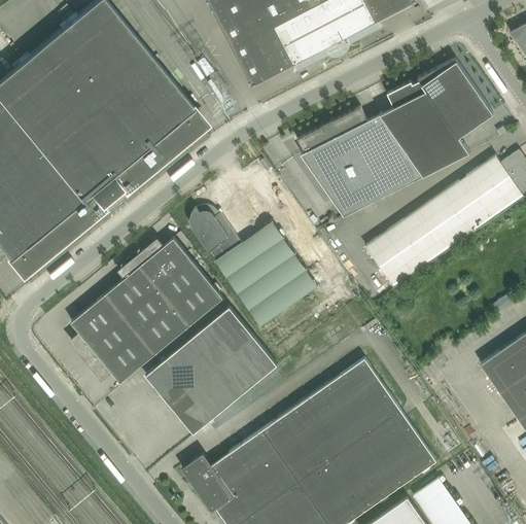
[(0,247),(3,251),(9,259),(10,258),(23,274),(103,207),(102,206),(107,202),(113,197),(114,197),(115,197),(116,197),(117,196),(117,195),(117,194),(117,193),(118,193),(123,188),(125,189),(205,124),(193,109),(194,108),(193,107),(187,100),(147,51),(104,0),(96,0),(77,15),(61,29),(30,55),(13,68),(0,78),(0,247)]
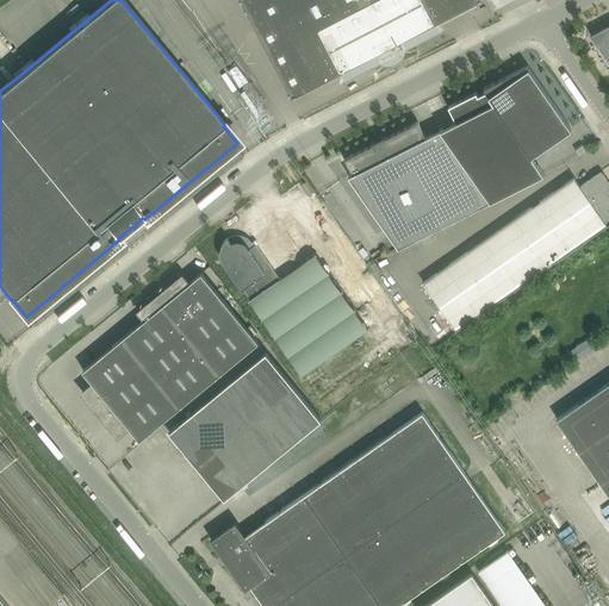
[(240,0),(241,2),(242,2),(244,8),(246,12),(247,12),(289,93),(290,97),(291,95),(291,98),(293,97),(293,98),(297,95),(340,73),(345,82),(381,63),(381,61),(402,50),(403,51),(440,32),(435,23),(479,0),(240,0)]
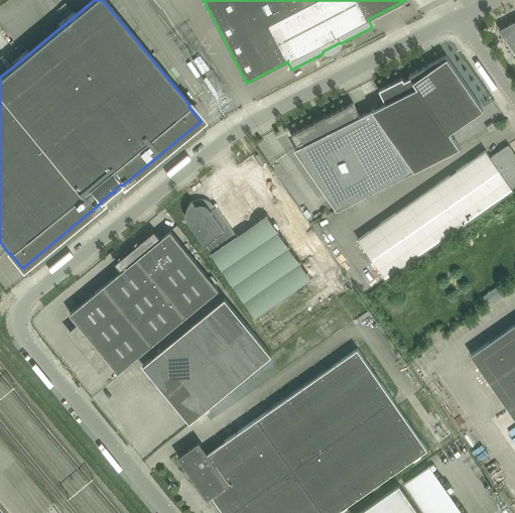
[(499,31),(514,54),(514,22),(499,31)]
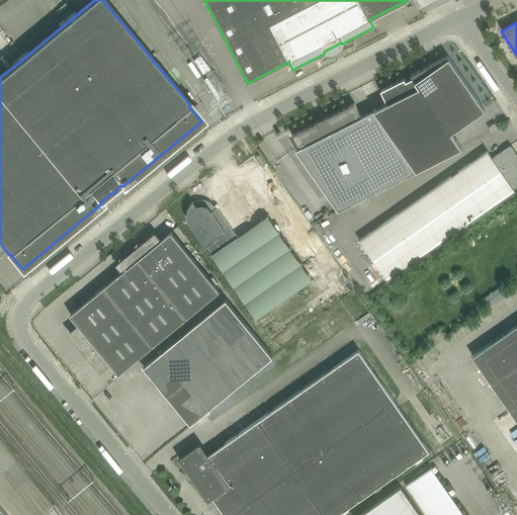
[(432,66),(411,77),(412,79),(444,125),(450,134),(484,110),(479,102),(450,62),(448,58),(442,62),(441,62),(440,62),(439,63),(438,63),(437,64),(436,64),(433,66),(432,66)]
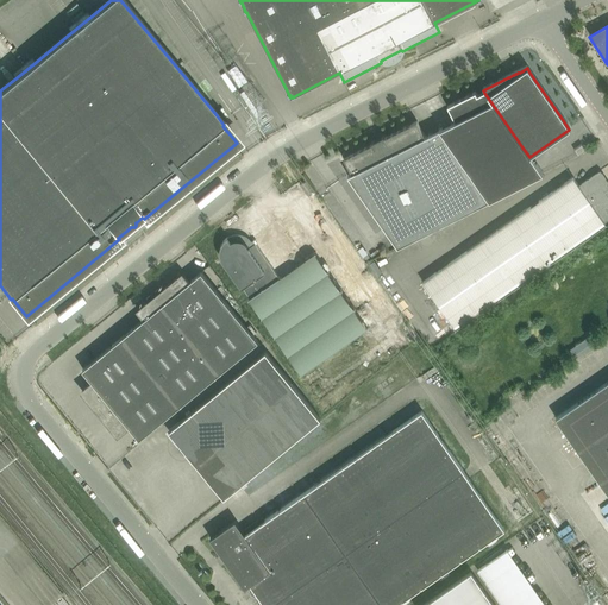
[(475,94),(457,104),(446,108),(455,124),(439,132),(489,203),(543,176),(530,157),(522,147),(484,93),(483,90),(482,90),(484,94),(476,98),(475,94)]
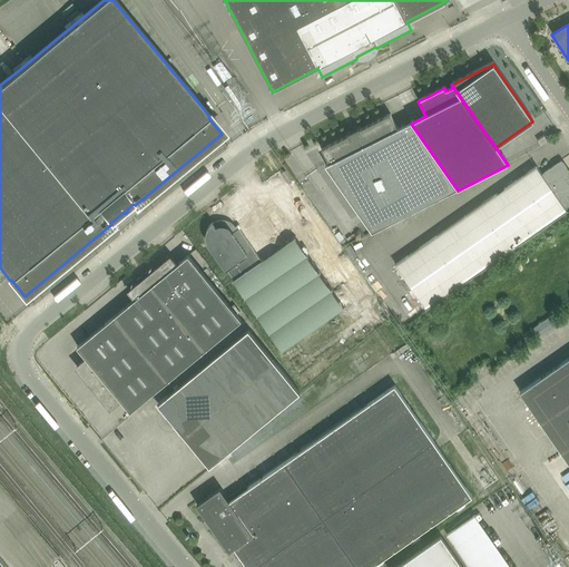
[(350,136),(349,135),(347,136),(347,137),(321,150),(329,165),(325,167),(372,234),(458,191),(411,124),(396,130),(390,116),(360,132),(359,130),(356,130),(356,133),(350,136)]
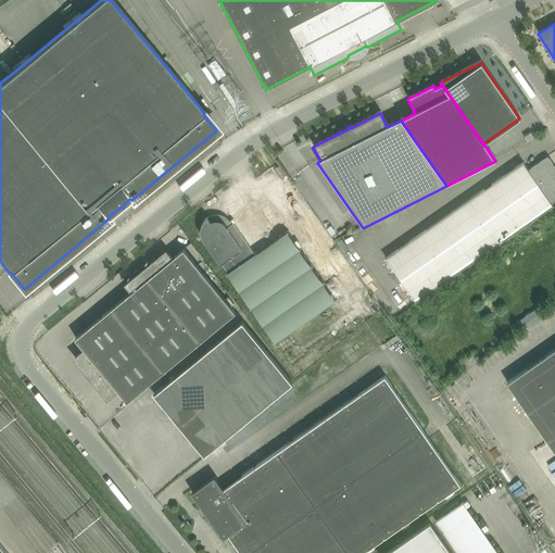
[(524,139),(527,145),(534,140),(530,135),(524,139)]
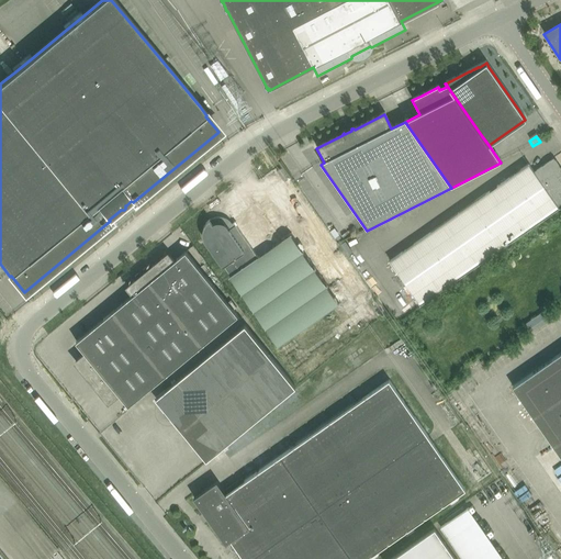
[(419,306),(558,210),(559,210),(557,208),(560,204),(560,171),(553,160),(534,174),(528,167),(390,264),(419,306)]
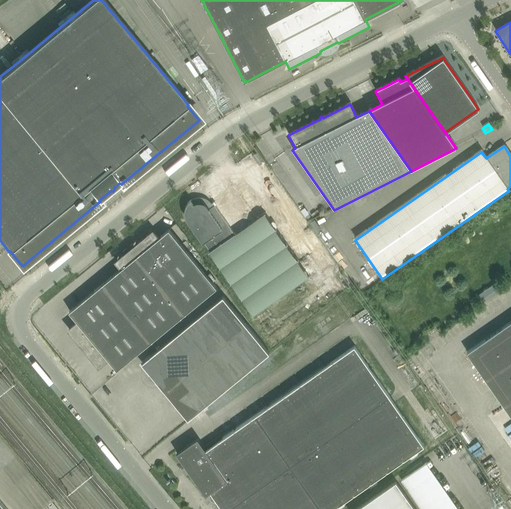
[(263,163),(258,155),(257,154),(252,158),(258,167),(263,163)]
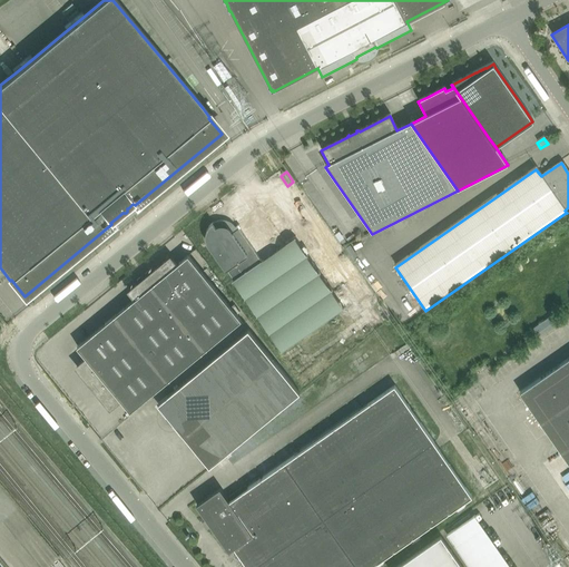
[(205,238),(205,240),(205,242),(206,243),(206,245),(207,247),(208,248),(225,273),(227,272),(234,282),(233,283),(282,353),(359,301),(302,220),(254,253),(238,231),(233,234),(231,231),(229,230),(228,230),(227,228),(226,228),(225,227),(224,227),(223,227),(222,227),(221,227),(219,227),(218,227),(217,228),(216,228),(215,230),(212,225),(211,226),(209,227),(208,230),(207,231),(206,232),(206,234),(206,235),(205,236),(205,238)]
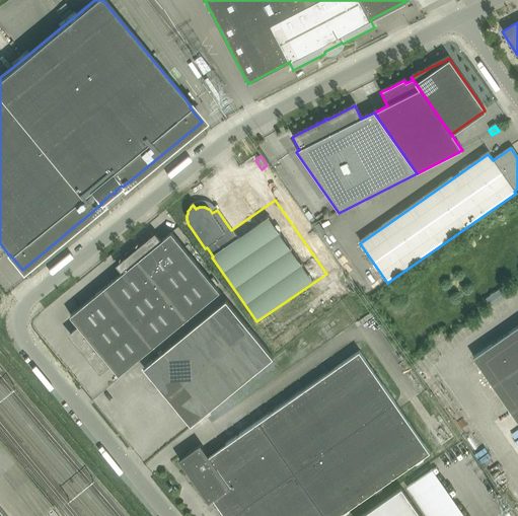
[(134,253),(132,255),(186,321),(219,293),(171,234),(160,243),(154,236),(136,251),(135,250),(133,252),(134,253)]
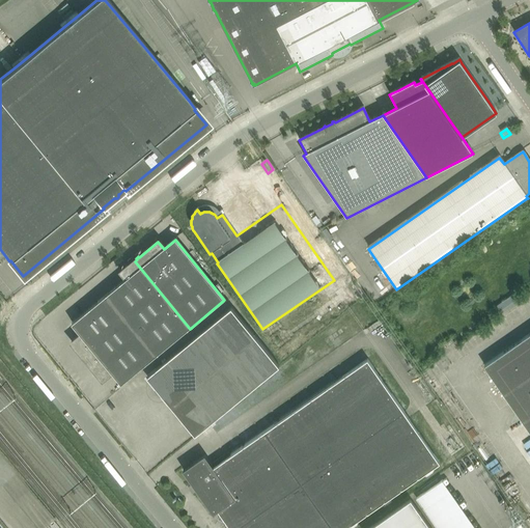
[(126,280),(106,297),(156,357),(190,329),(135,261),(133,262),(132,261),(130,264),(131,265),(120,273),(126,280)]
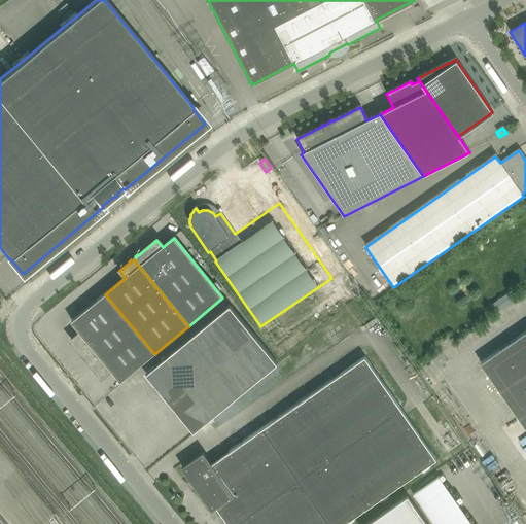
[(70,342),(69,342),(92,370),(94,372),(100,380),(101,379),(111,372),(120,382),(147,360),(154,354),(147,345),(105,294),(71,322),(80,334),(70,342)]
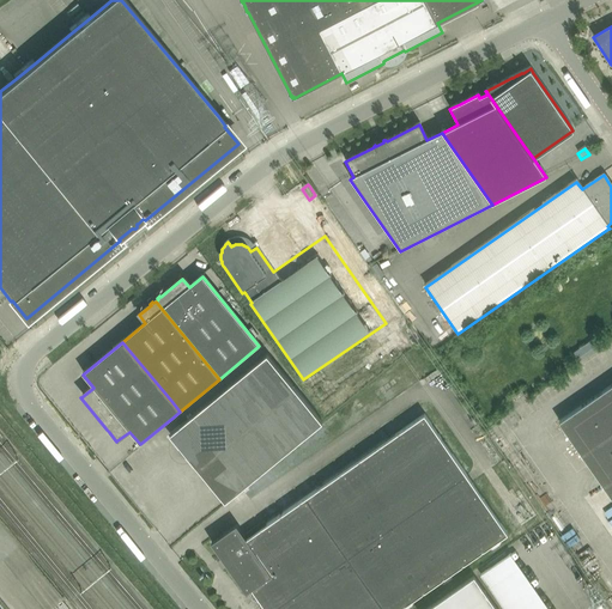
[(170,436),(225,504),(322,424),(267,357),(170,436)]
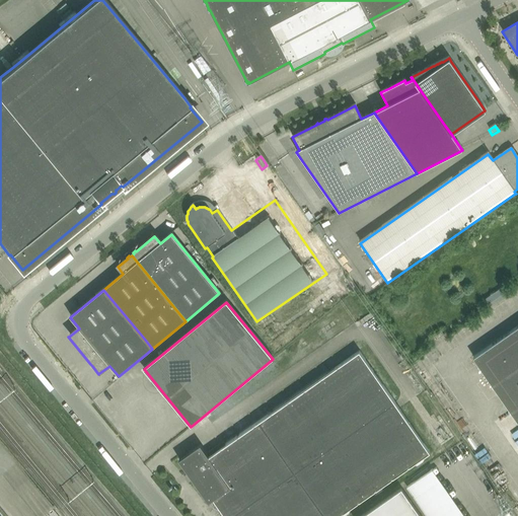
[(517,326),(472,359),(517,424),(517,326)]
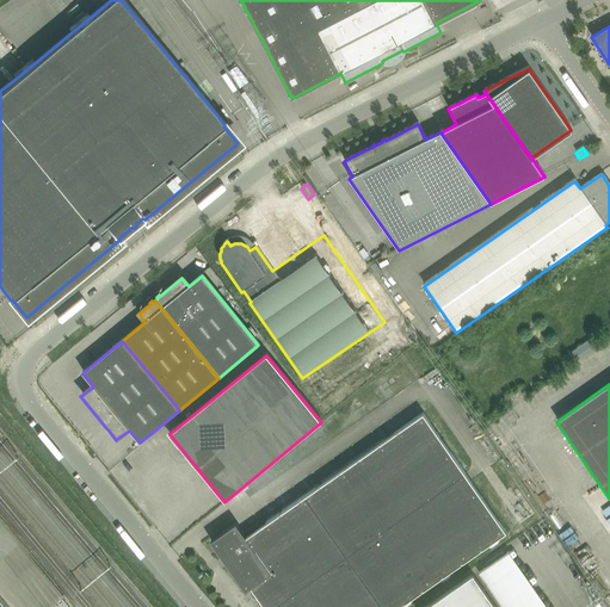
[(400,606),(506,534),(423,415),(246,539),(235,525),(210,543),(220,557),(219,557),(220,558),(221,557),(225,564),(223,564),(225,565),(226,564),(245,593),(251,589),(253,593),(251,598),(260,602),(258,606),(400,606)]
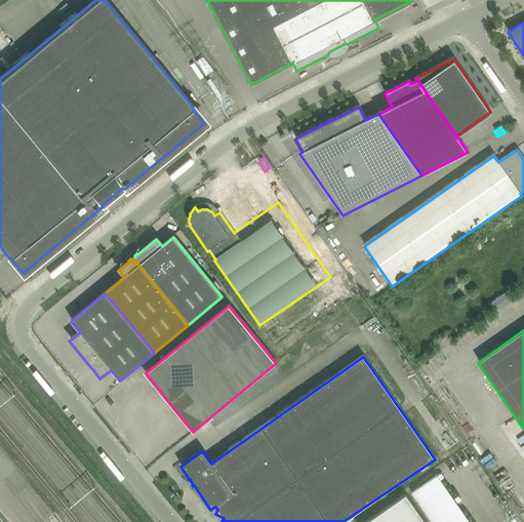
[(424,521),(406,495),(368,521),(424,521)]
